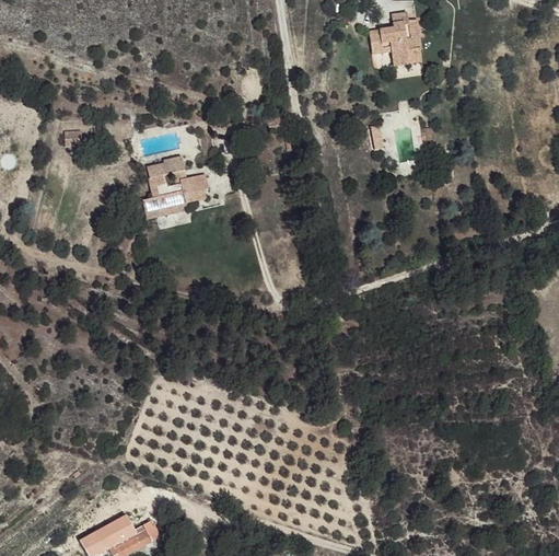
[(368,30),(369,56),(387,53),(389,66),(419,62),(417,53),(419,51),(416,19),(406,21),(405,11),(389,14),(389,26),(368,30)]
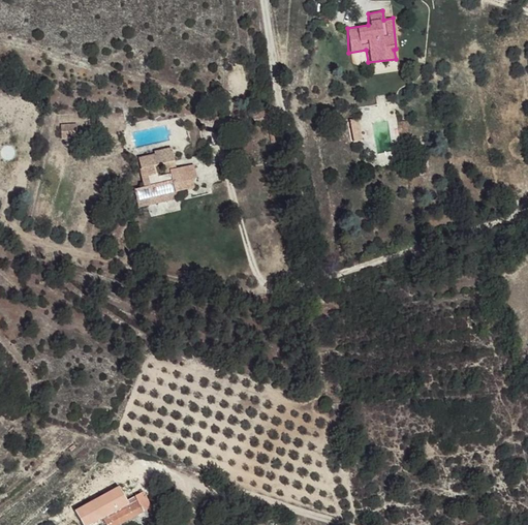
[(345,122),(348,143),(356,142),(354,121),(345,122)]
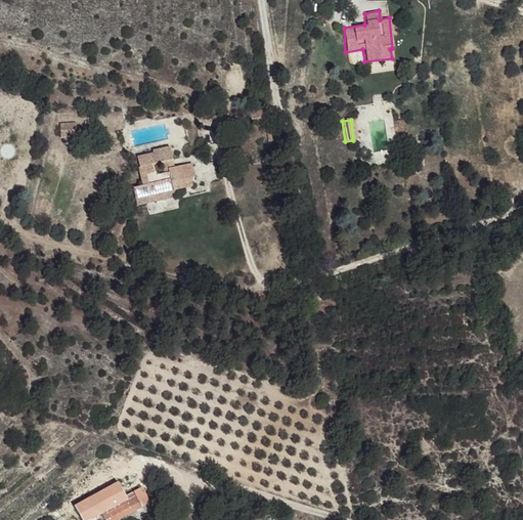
[(264,128),(267,142),(275,140),(273,126),(264,128)]
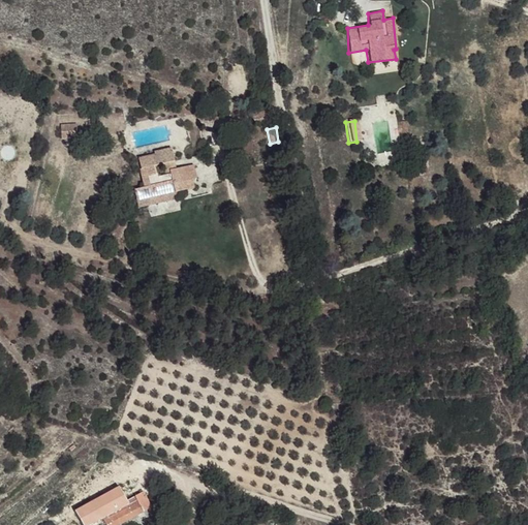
[(141,153),(140,164),(175,156),(172,145),(156,147),(155,150),(141,153)]
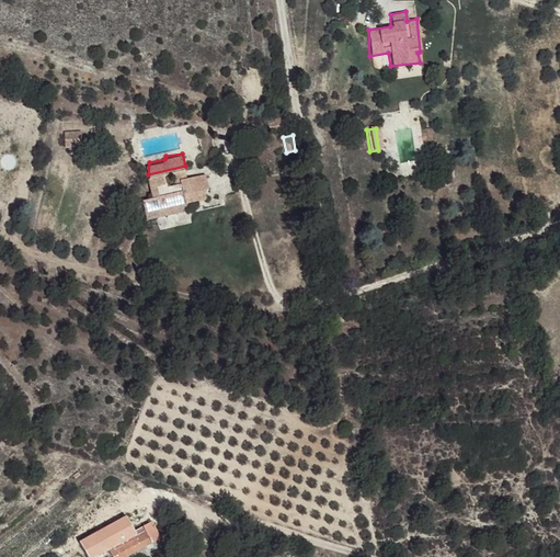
[(148,174),(151,194),(184,189),(182,175),(187,174),(185,166),(148,174)]
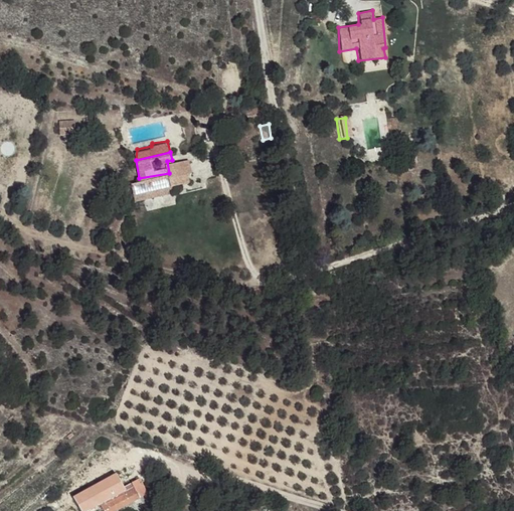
[(169,173),(172,184),(189,179),(188,172),(192,170),(190,156),(172,160),(167,161),(169,173)]
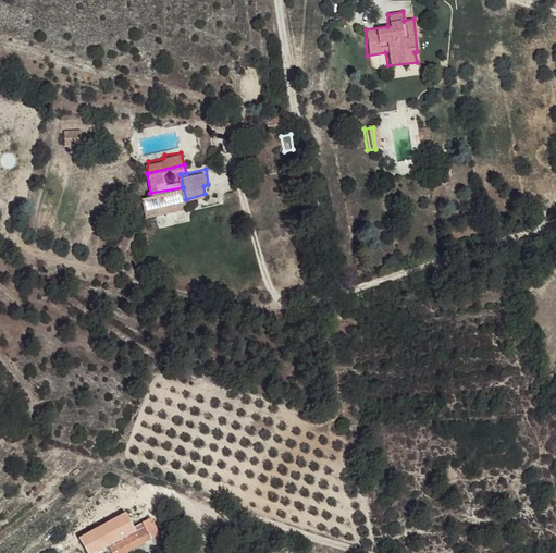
[(144,196),(146,216),(187,209),(186,199),(183,187),(150,193),(144,196)]
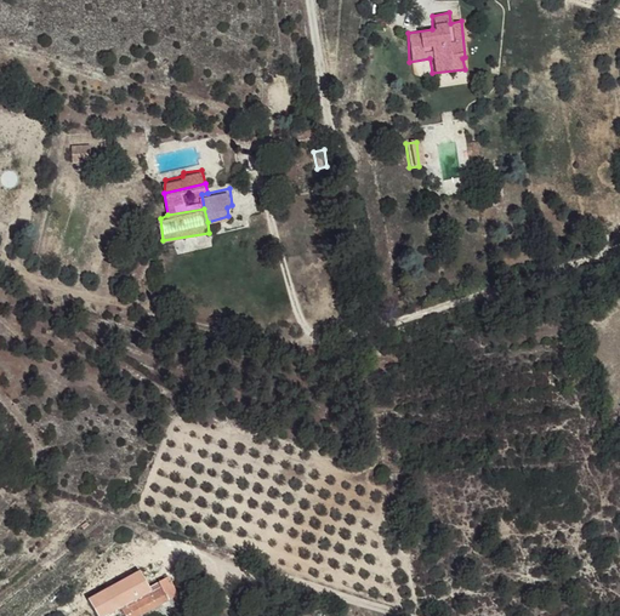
[(98,603),(106,615),(134,615),(169,597),(161,582),(148,588),(149,593),(141,597),(132,583),(98,603)]
